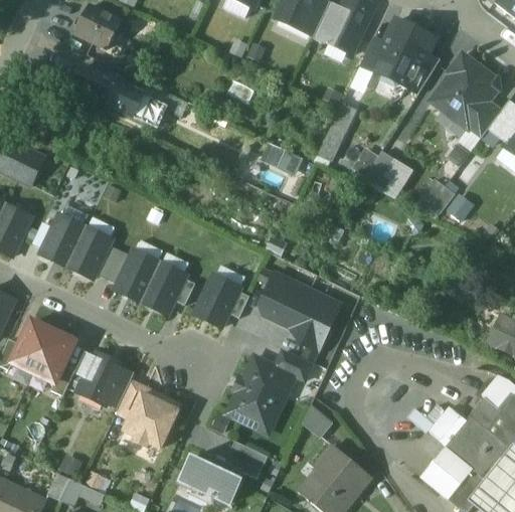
[(227,0),(223,7),(245,17),(250,7),(253,8),(258,0),(227,0)]
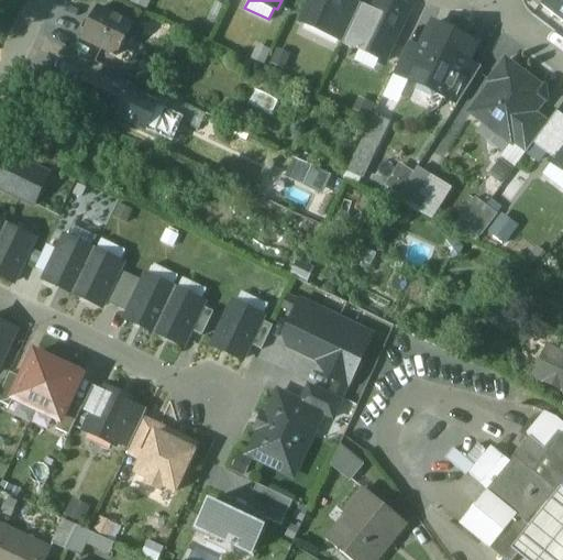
[(311,0),(302,19),(332,33),(349,0),(311,0)]
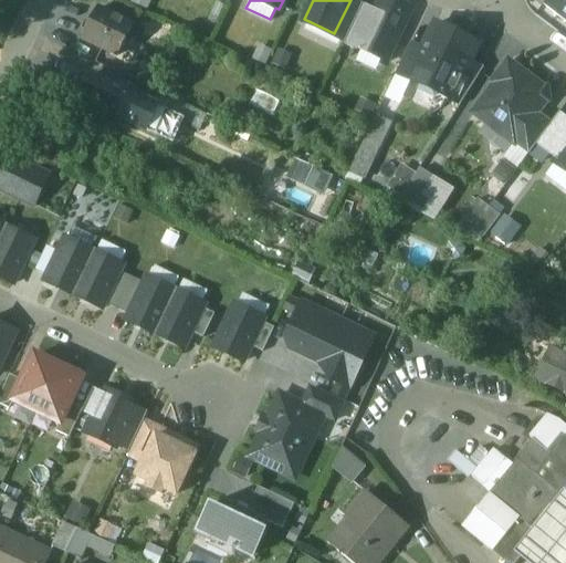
[(362,4),(353,0),(350,0),(334,33),(345,40),(362,4)]
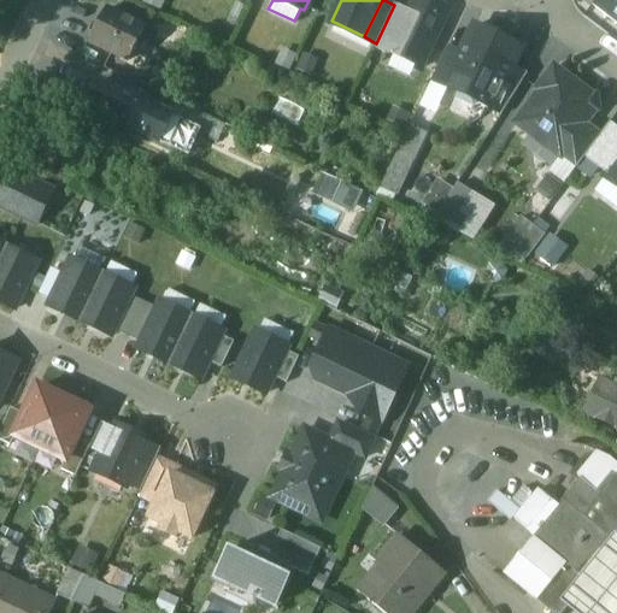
[(388,51),(422,66),(447,12),(422,0),(412,0),(407,11),(388,51)]
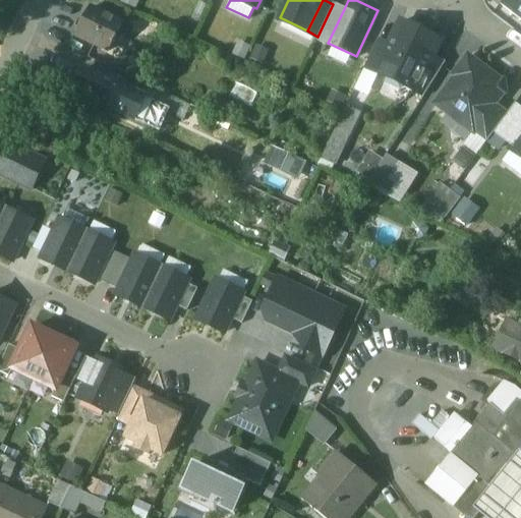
[(502,0),(500,3),(520,18),(520,0),(502,0)]
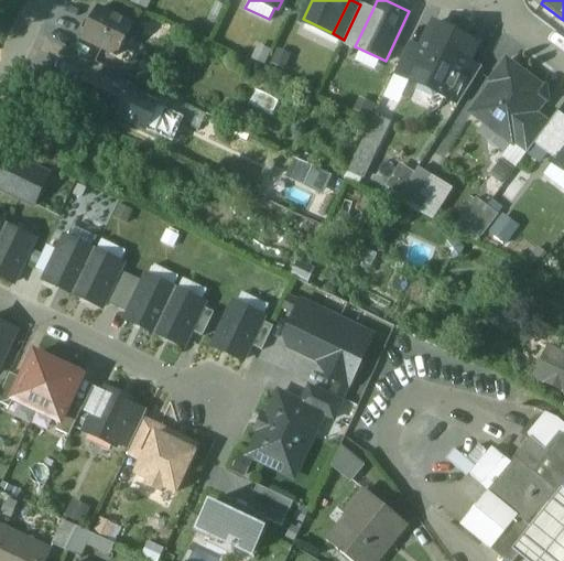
[(372,10),(360,4),(344,40),(355,46),(372,10)]
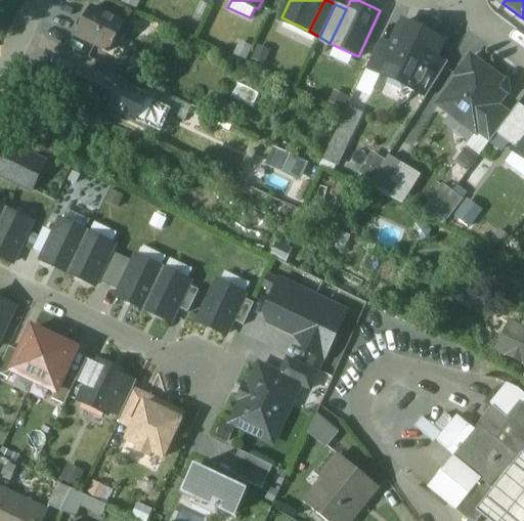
[(123,22),(92,6),(79,34),(110,48),(123,22)]
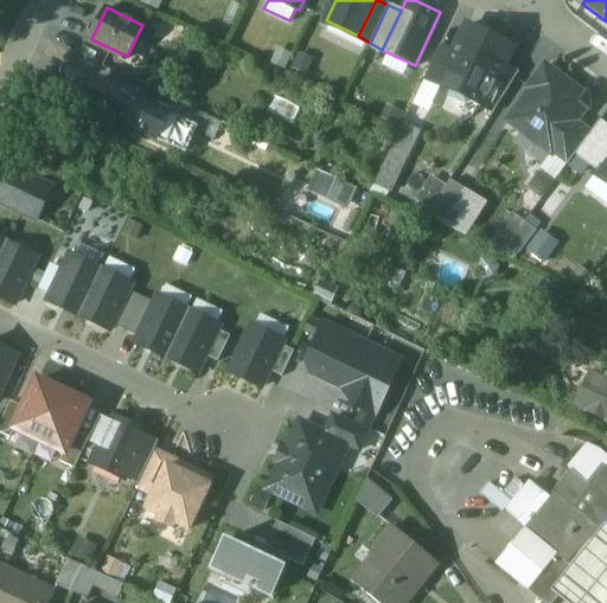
[(439,83),(453,90),(451,95),(465,102),(467,96),(481,103),(493,79),(496,81),(500,70),(512,45),(497,38),(499,33),(485,27),(483,31),(467,24),(451,57),(439,83)]
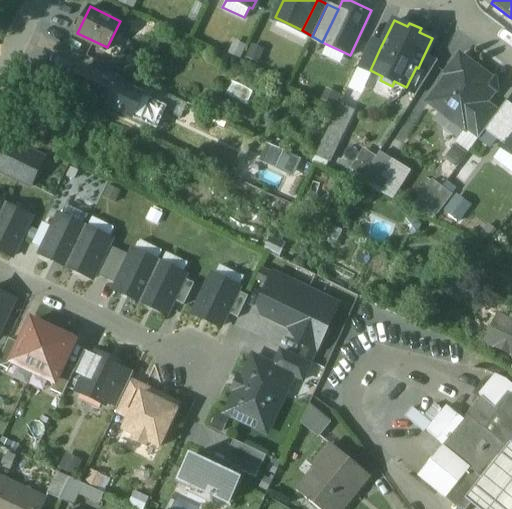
[(380,48),(369,43),(358,64),(370,70),(380,48)]
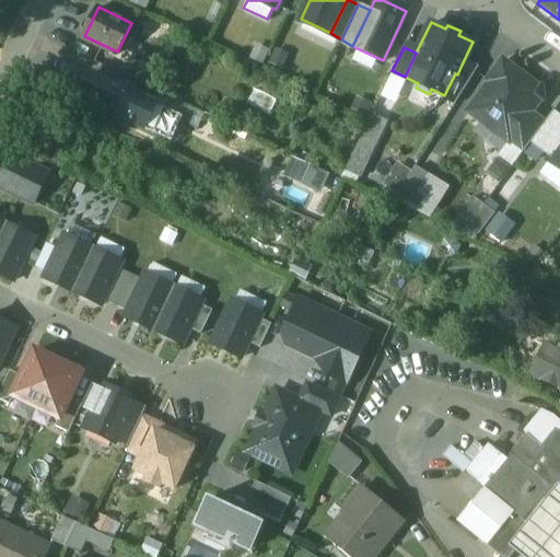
[(490,81),(468,109),(487,124),(494,123),(510,135),(512,137),(533,109),(538,101),(536,84),(503,59),(488,79),(490,81)]
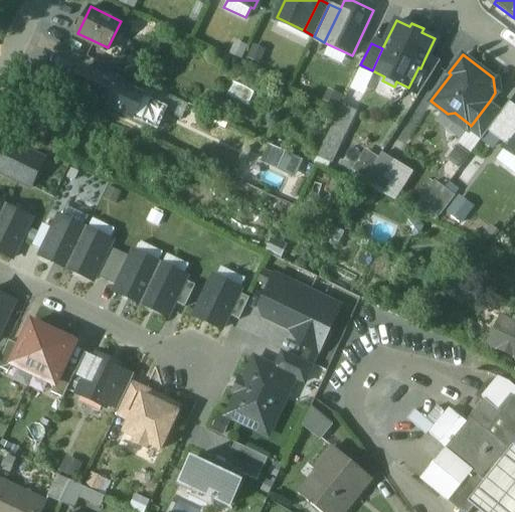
[(437,65),(424,59),(420,68),(418,67),(408,88),(420,93),(437,65)]
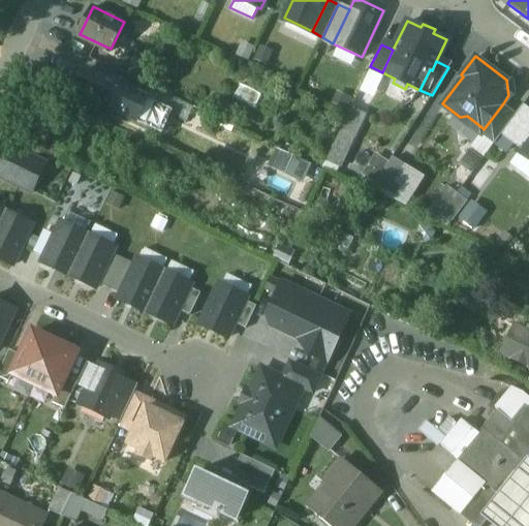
[(133,90),(85,68),(73,90),(141,122),(149,103),(151,99),(133,90)]
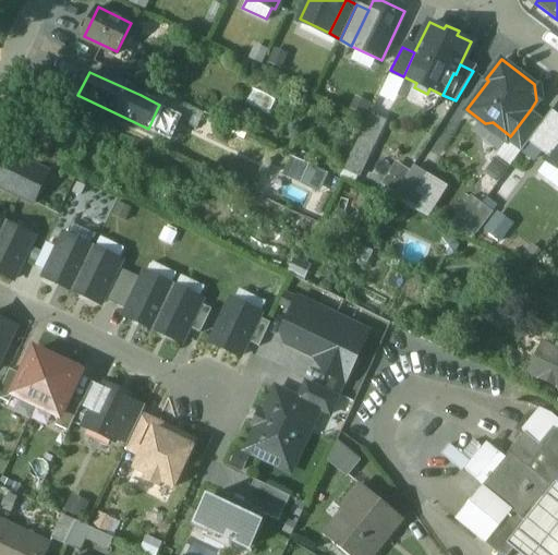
[(193,106),(146,84),(141,95),(159,105),(157,109),(185,122),(193,106)]
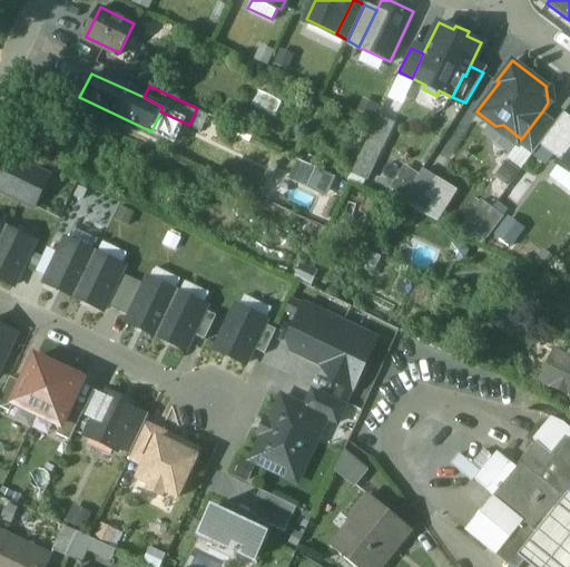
[(369,176),(393,118),(376,111),(353,169),(369,176)]
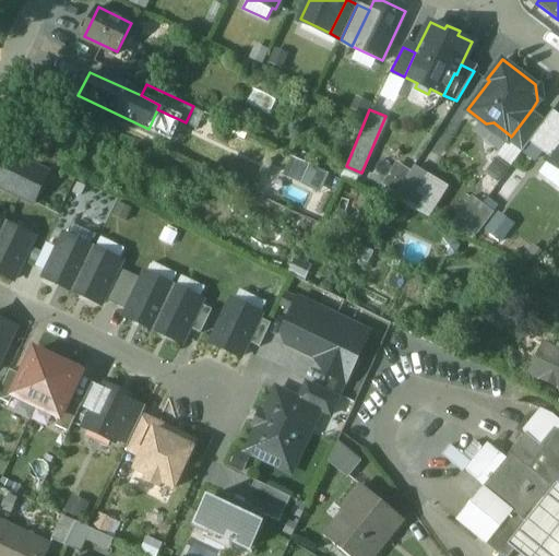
[(545,119),(532,109),(511,137),(509,134),(506,138),(522,150),(530,140),(545,119)]
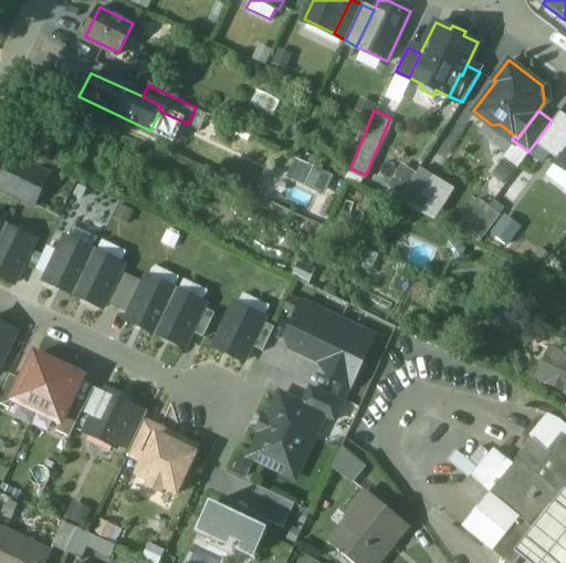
[(552,121),(536,142),(557,157),(565,146),(565,115),(559,111),(552,121)]
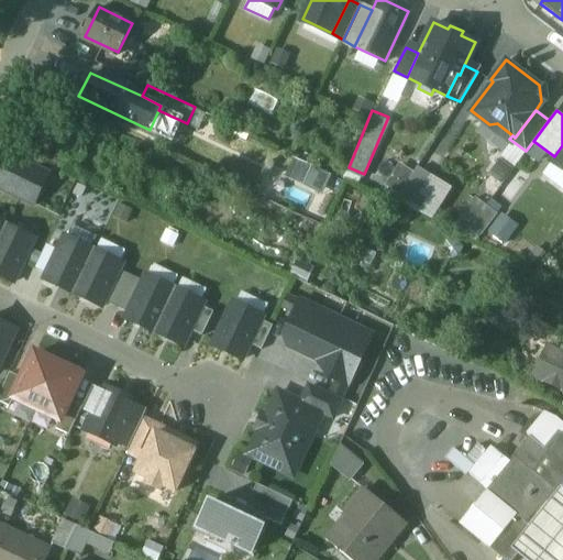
[(30,151),(10,141),(4,152),(24,161),(30,151)]
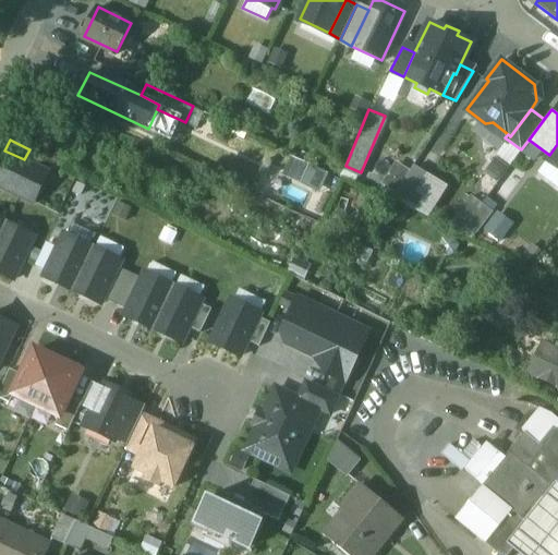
[(557,144),(549,155),(547,159),(557,167),(557,144)]
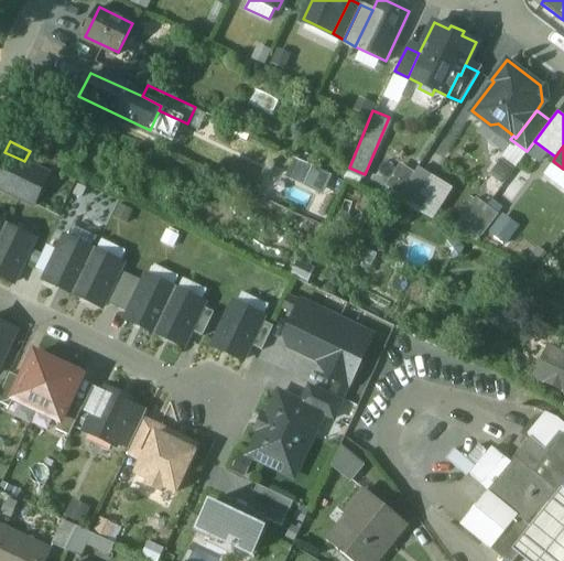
[(24,161),(4,152),(0,161),(0,185),(34,203),(49,173),(24,161)]
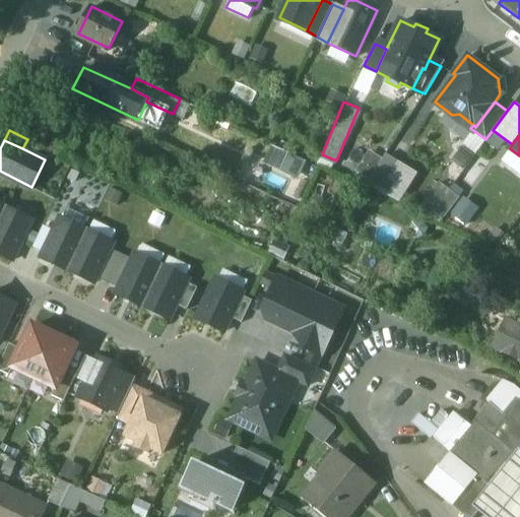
[(295,177),(304,158),(270,143),(262,162),(295,177)]
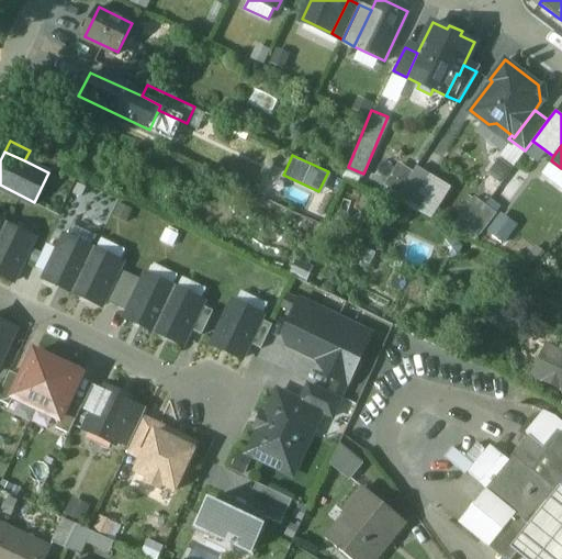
[(381,189),(429,215),(447,183),(397,157),(381,189)]
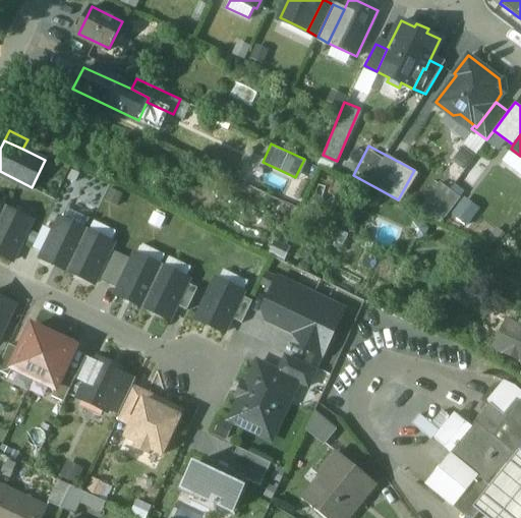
[(420,205),(444,219),(459,192),(436,179),(420,205)]
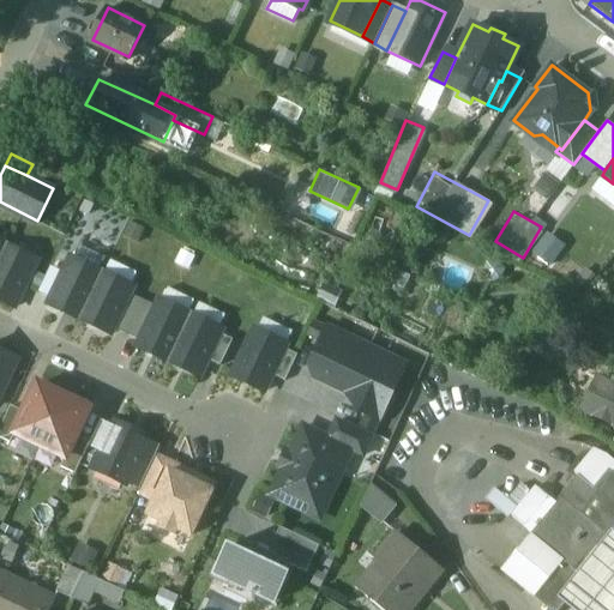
[(551,264),(564,241),(542,229),(529,252),(551,264)]
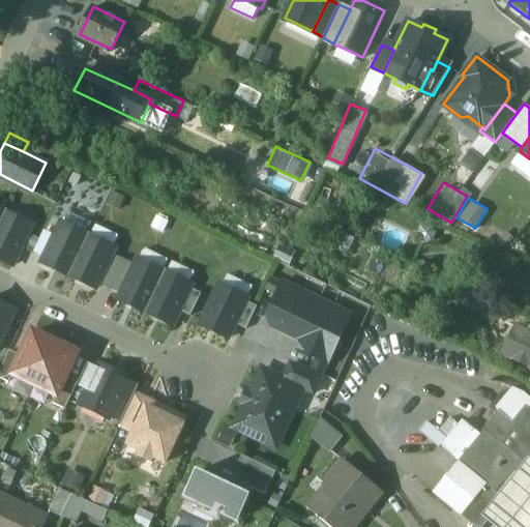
[(32,223),(5,210),(0,221),(0,257),(12,264),(32,223)]
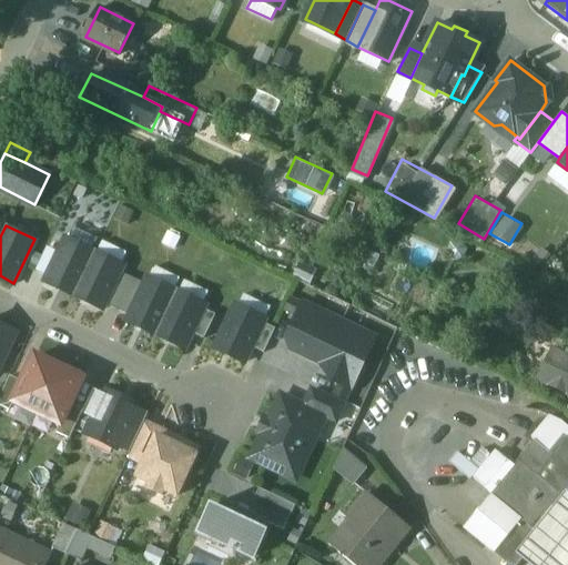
[(94,250),(66,236),(44,280),(73,294),(94,250)]
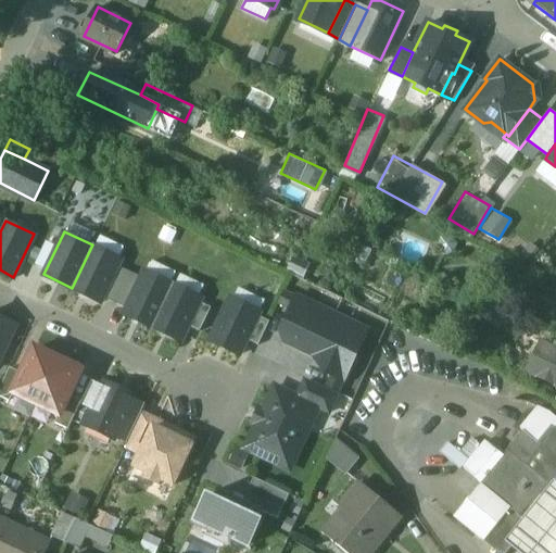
[(92,244),(72,288),(100,301),(121,259),(92,244)]
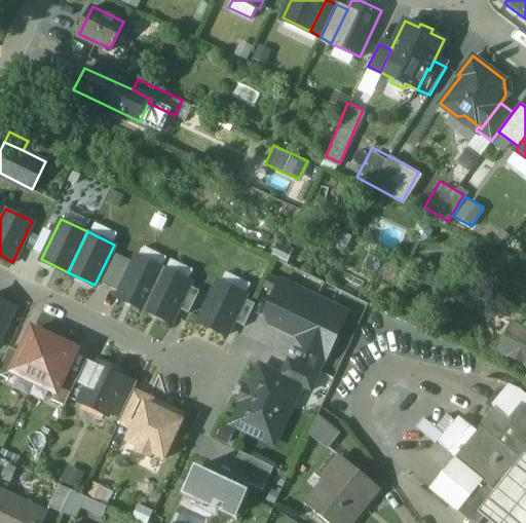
[(163,268),(137,255),(117,296),(144,308),(163,268)]
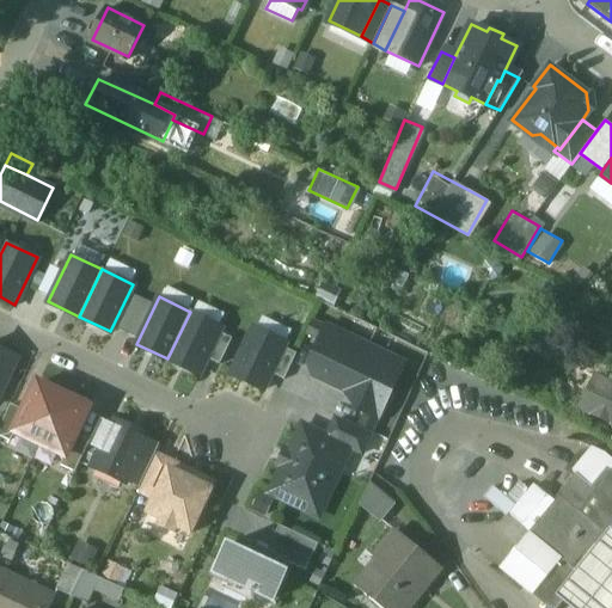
[(221,326),(190,312),(167,358),(199,374),(207,356),(220,331),(221,326)]
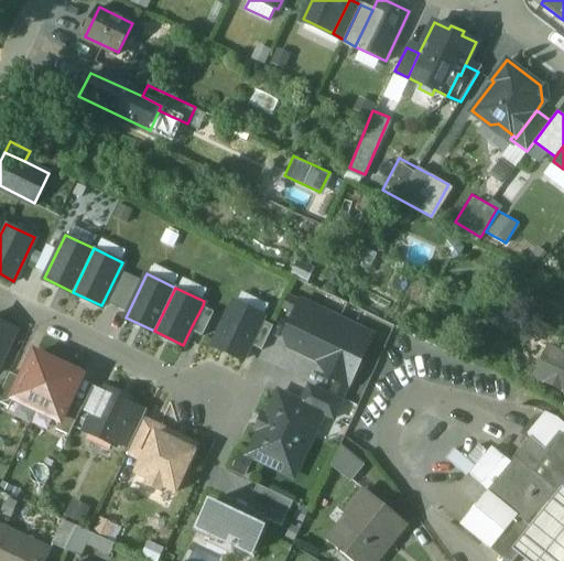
[(301,301),(288,294),(283,305),(295,312),(301,301)]
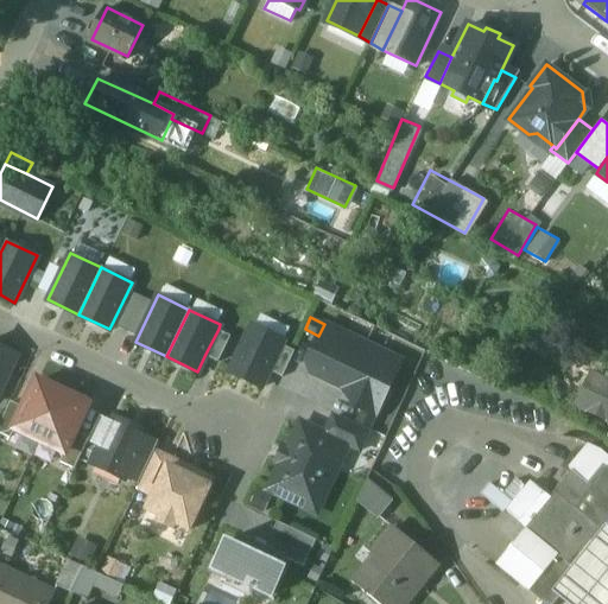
[(284,338),(252,324),(229,370),(261,386),(270,369),(282,343),(284,338)]
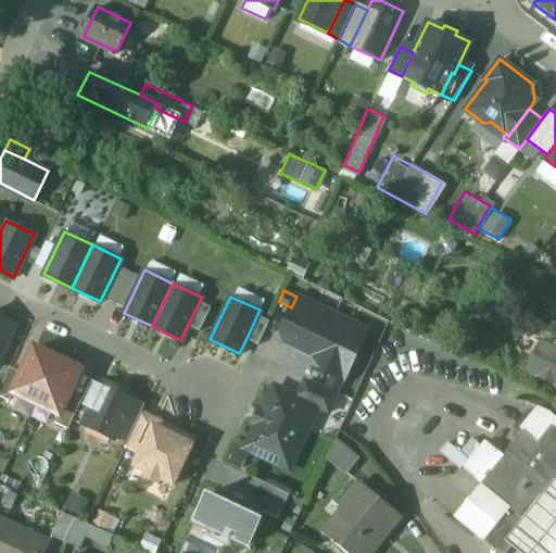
[(335,314),(297,297),(291,308),(281,328),(285,340),(315,354),(335,314)]
